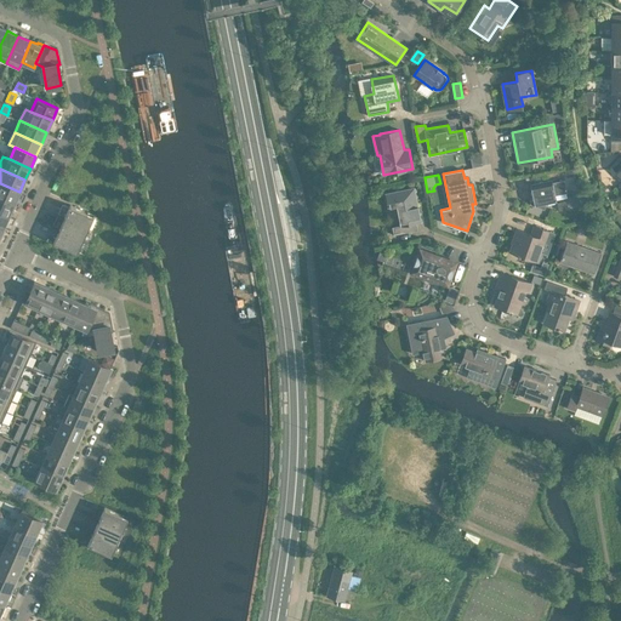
[(556,195),(567,193),(564,180),(552,182),(552,180),(530,184),(533,194),(529,203),(545,209),(547,203),(557,201),(556,195)]
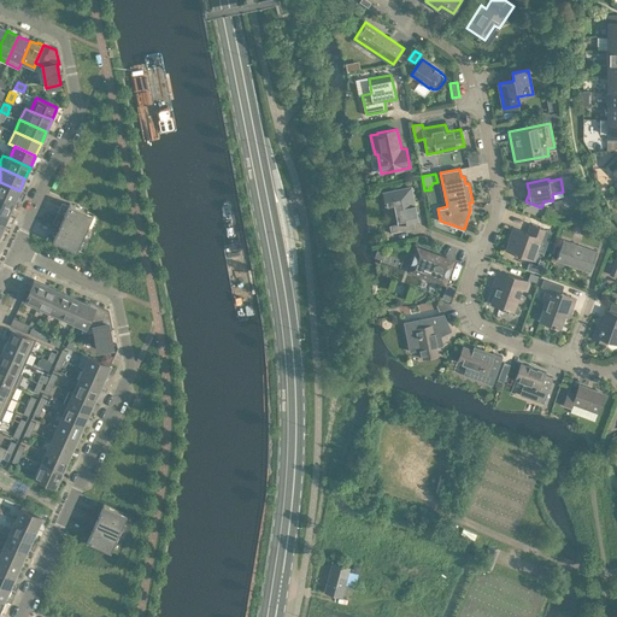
[(0,197),(15,203),(19,191),(0,182),(0,197)]
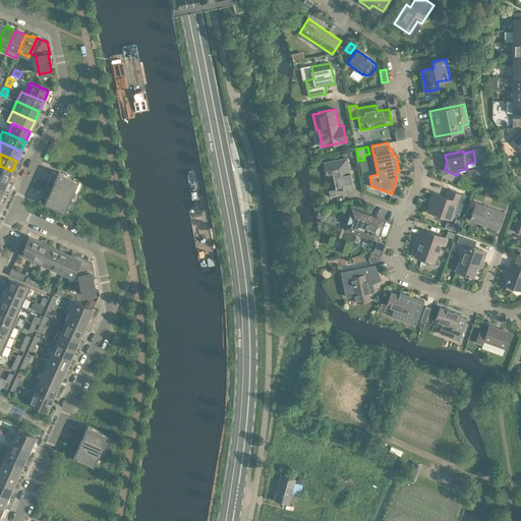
[(332,196),(351,192),(350,186),(353,185),(348,157),(325,162),(327,173),(334,171),(338,188),(330,190),(332,196)]
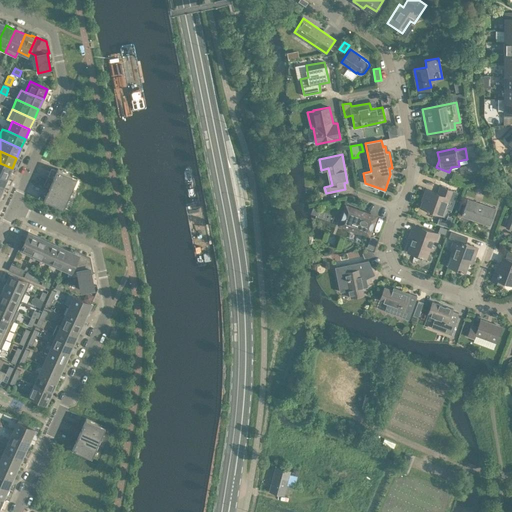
[(0,174),(7,178),(12,168),(0,163),(0,174)]
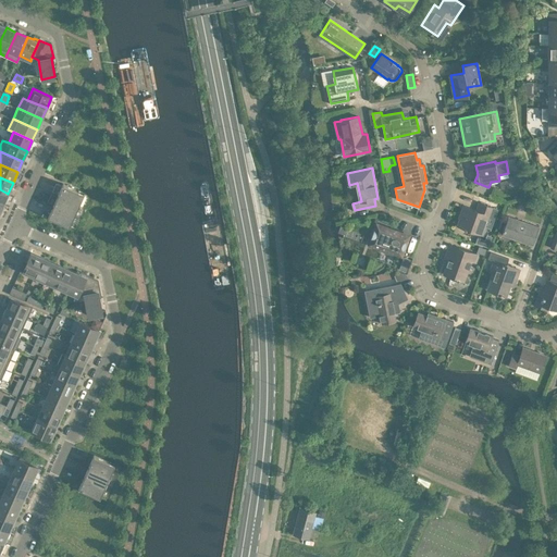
[(77,190),(62,184),(58,195),(85,207),(90,196),(78,190),(77,190)]
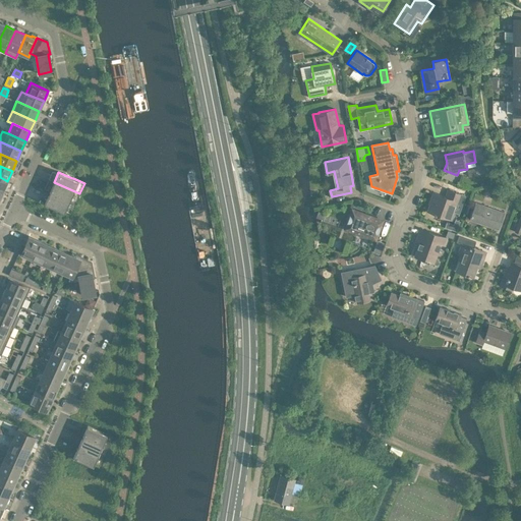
[(79,193),(54,182),(49,192),(75,204),(79,193)]
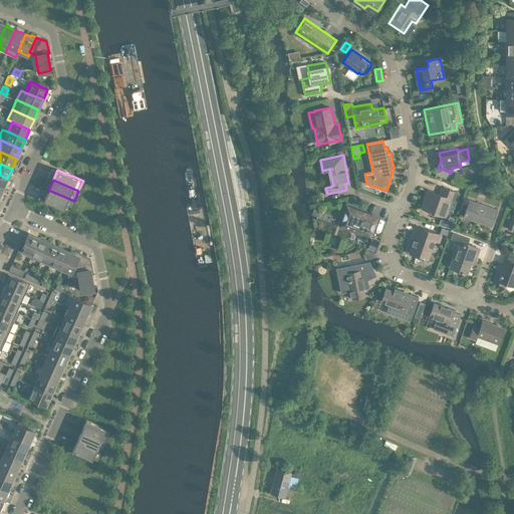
[(424,201),(425,201),(423,208),(445,216),(447,210),(452,212),(459,193),(442,187),(440,194),(428,190),(424,201)]
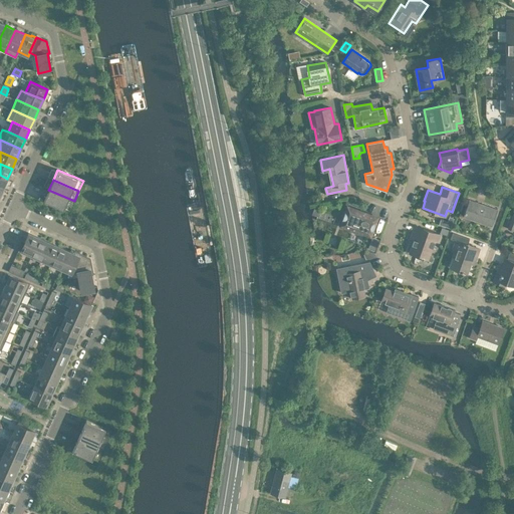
[(64,208),(69,211),(74,201),(48,190),(44,200),(64,209),(64,208)]
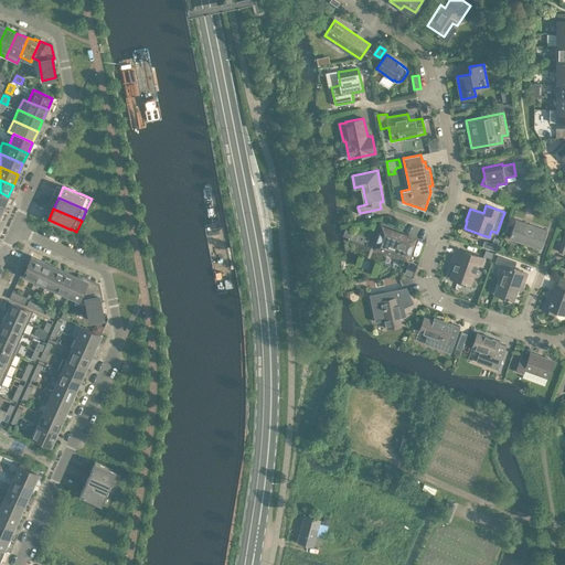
[(509,237),(541,248),(547,230),(515,220),(509,237)]
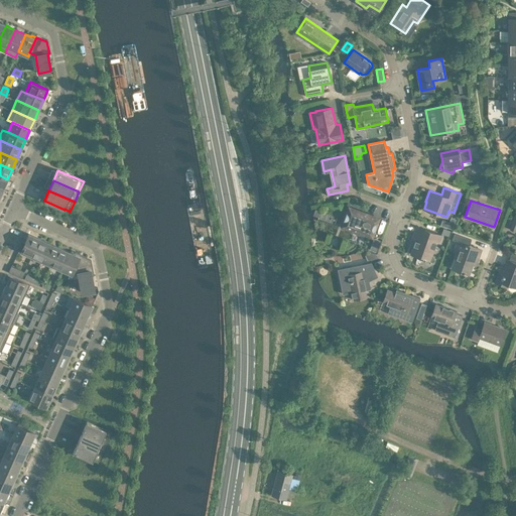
[(379,218),(349,207),(342,226),(372,237),(379,218)]
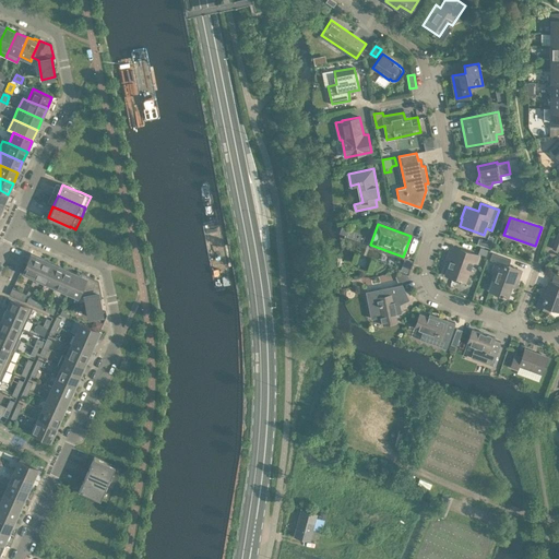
[(477,244),(490,249),(495,237),(489,235),(487,240),(479,238),(477,244)]
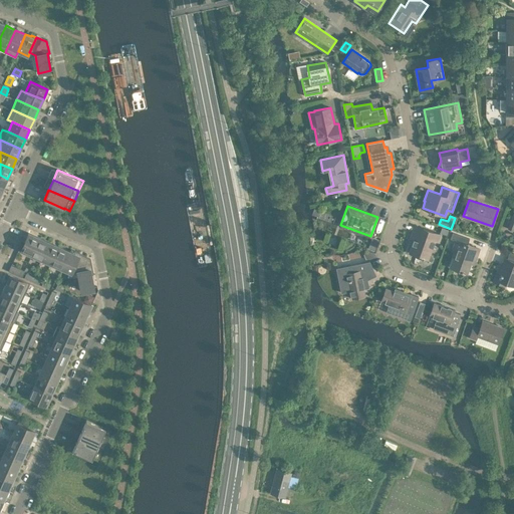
[(435,240),(438,241),(441,234),(423,228),(415,226),(413,232),(416,233),(410,251),(412,252),(412,253),(428,259),(435,240)]
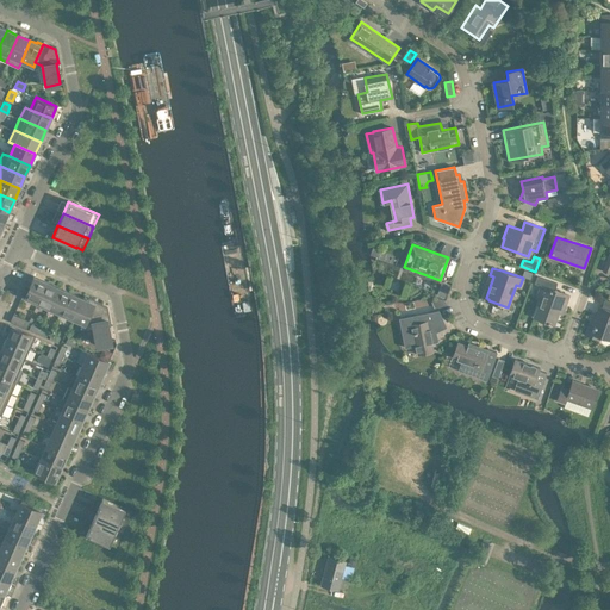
[(534,317),(554,324),(560,309),(564,310),(568,296),(554,290),(556,284),(537,275),(535,282),(545,286),(534,317)]
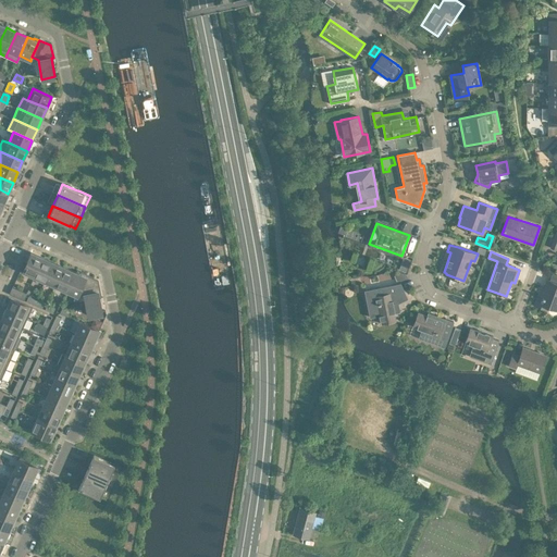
[(27,262),(24,261),(21,270),(23,271),(34,276),(42,258),(32,252),(27,262)]
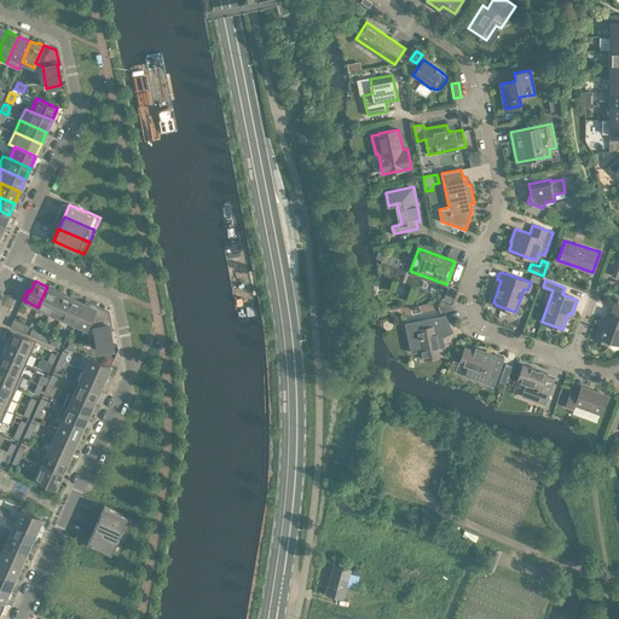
[(449,285),(444,299),(451,302),(457,288),(449,285)]
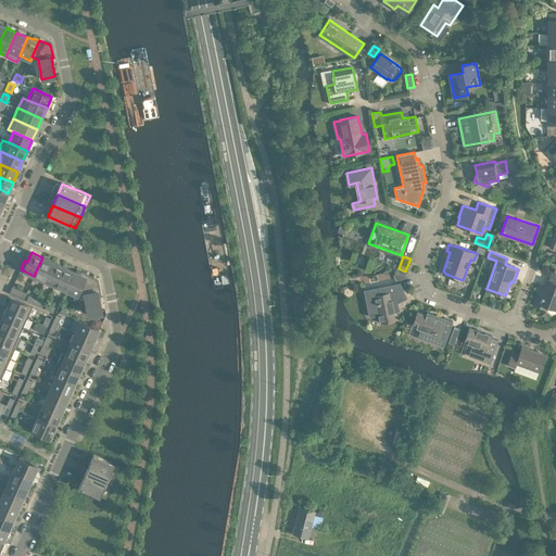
[(45,280),(53,262),(42,257),(34,276),(45,280)]
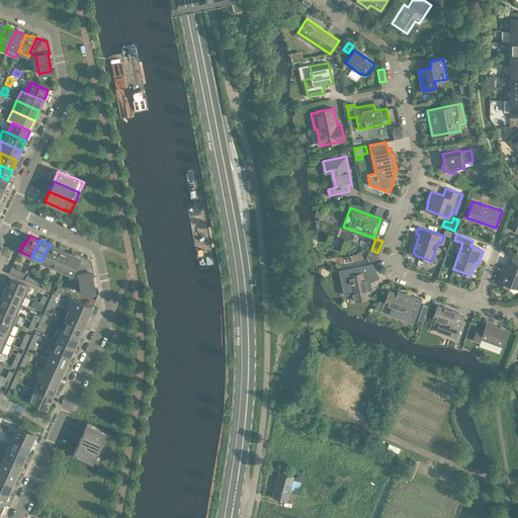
[(52,266),(60,249),(50,244),(41,261),(52,266)]
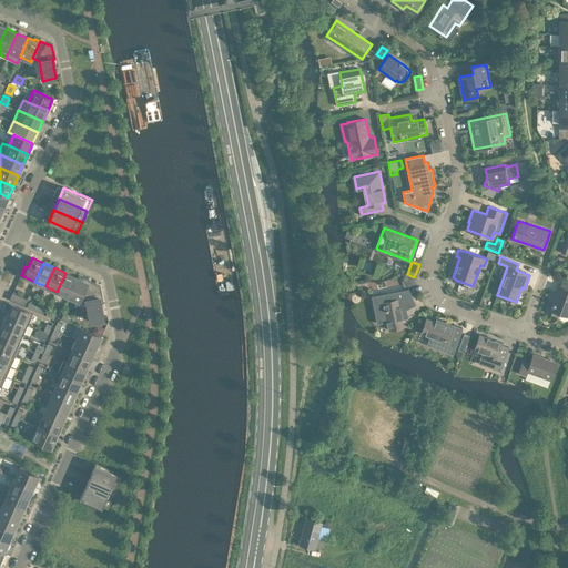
[(68,296),(77,277),(66,273),(57,292),(68,296)]
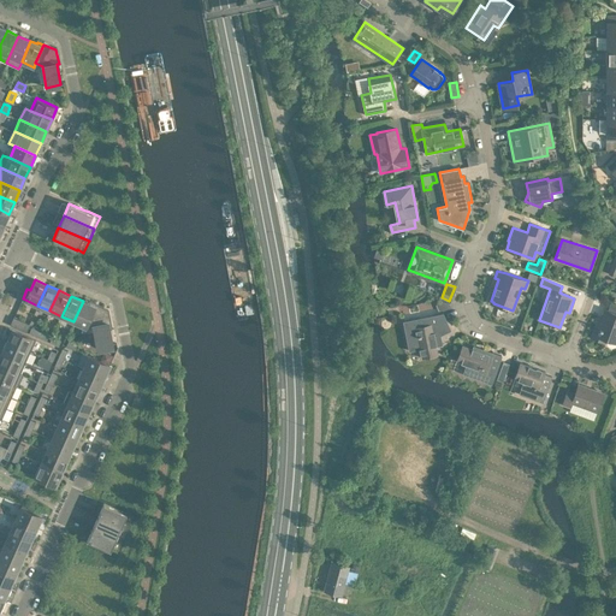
[(89,301),(88,303),(83,301),(73,321),(86,327),(88,324),(87,323),(95,303),(89,301)]
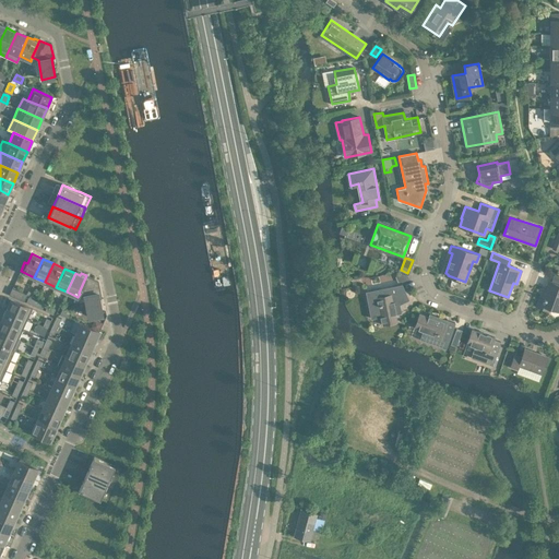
[(558,274),(555,273),(551,282),(549,281),(544,297),(540,296),(536,306),(549,310),(550,308),(558,310),(558,274)]
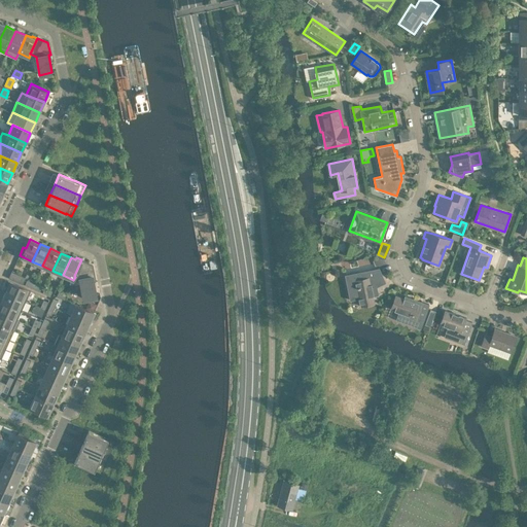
[(93,277),(95,276),(93,265),(81,259),(74,276),(75,277),(80,279),(83,299),(97,295),(93,277)]
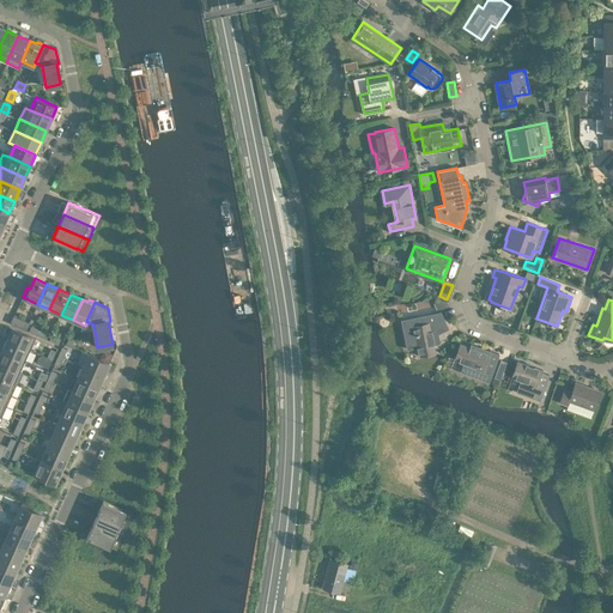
[(448,329),(441,311),(401,320),(407,349),(418,346),(420,356),(436,353),(434,344),(439,343),(438,334),(448,329)]
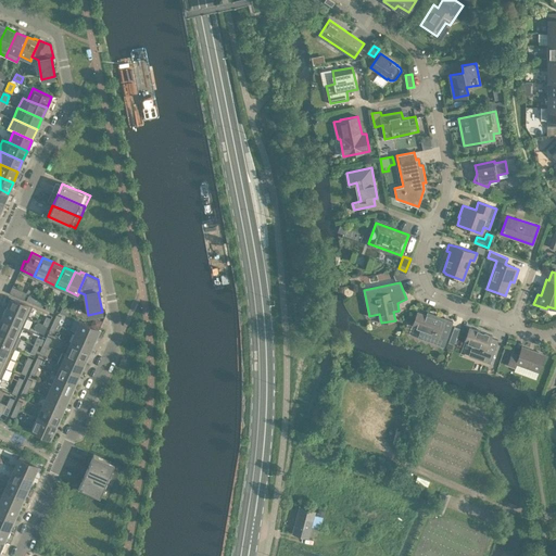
[(10,293),(24,300),(26,293),(12,287),(10,293)]
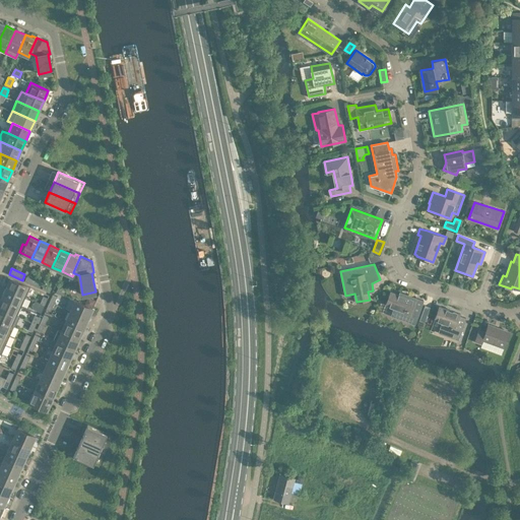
[(6,282),(8,283),(6,288),(25,297),(30,287),(8,277),(6,282)]
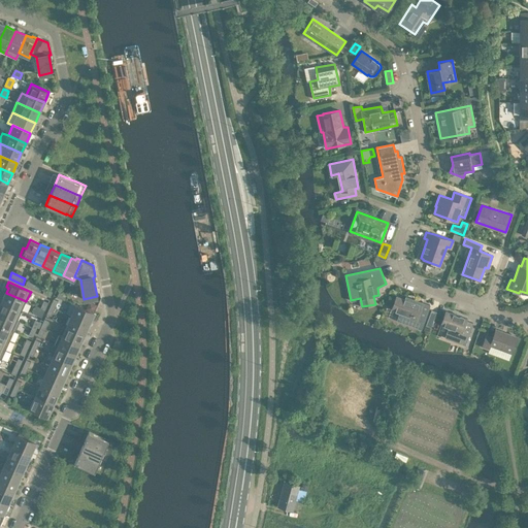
[(26,301),(6,293),(2,302),(22,311),(26,301)]
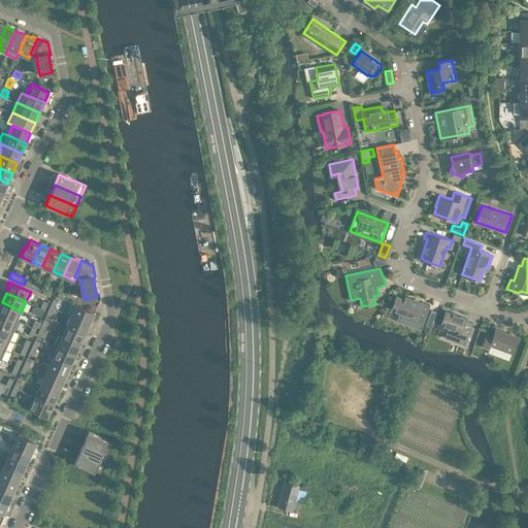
[(409,298),(408,300),(396,296),(392,308),(400,311),(397,320),(422,329),(430,305),(409,298)]
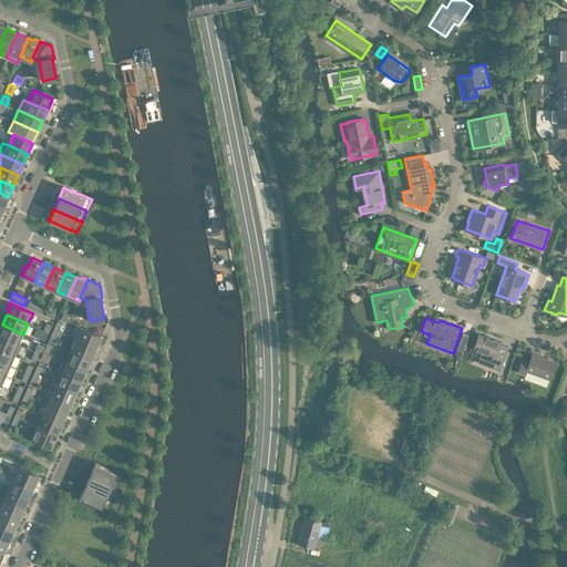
[(95,323),(92,332),(101,336),(104,327),(95,323)]
